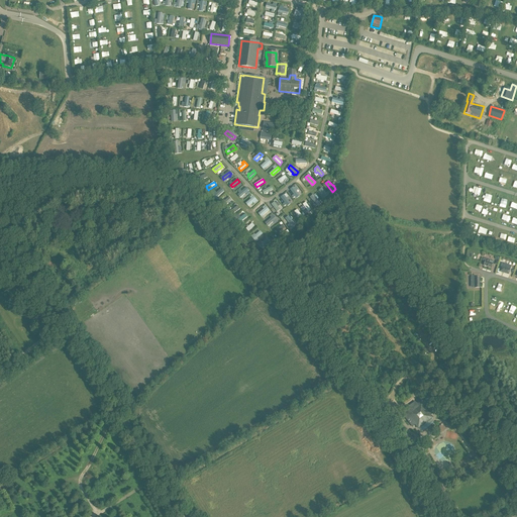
[(272,186),(263,191),(264,194),(266,194),(267,194),(269,193),(268,192),(273,190),(272,186)]
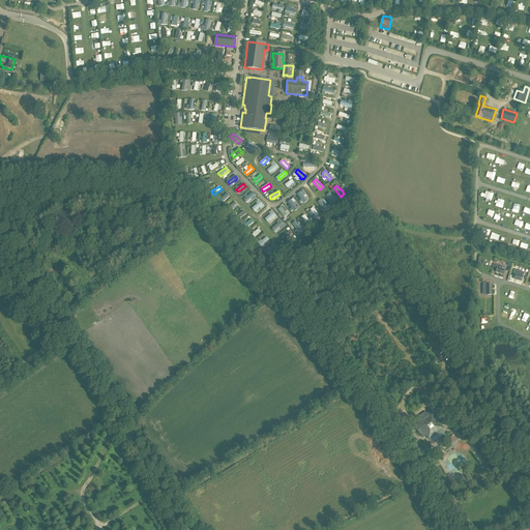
[(219,200),(222,203),(229,197),(227,194),(219,200)]
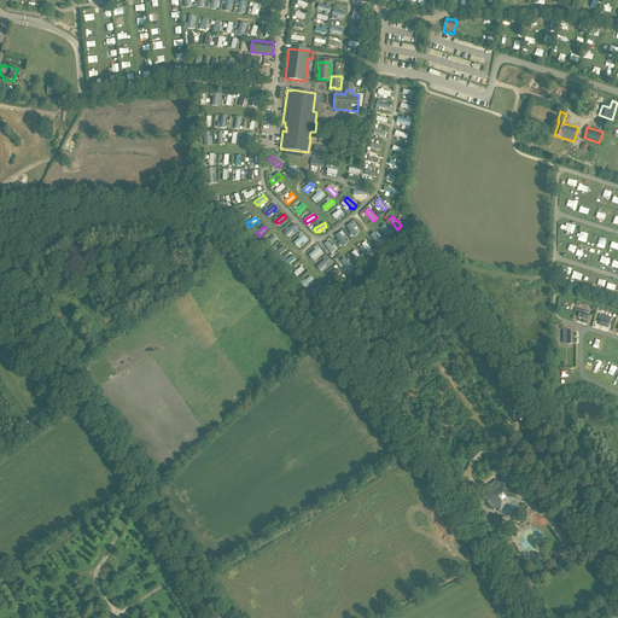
[(263,242),(268,248),(278,239),(274,235),(267,240),(267,239),(263,242)]
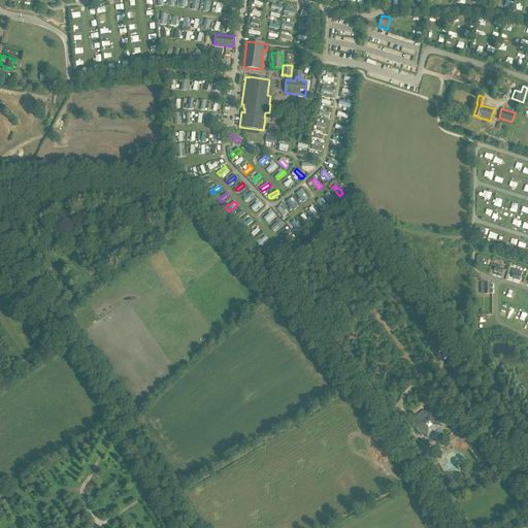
[(254,211),(262,204),(259,201),(251,207),(254,211)]
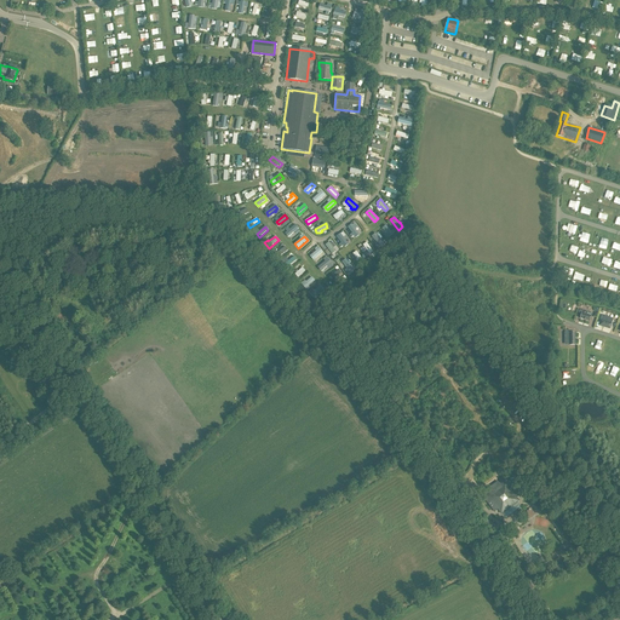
[(329,242),(326,245),(332,254),(336,251),(329,242)]
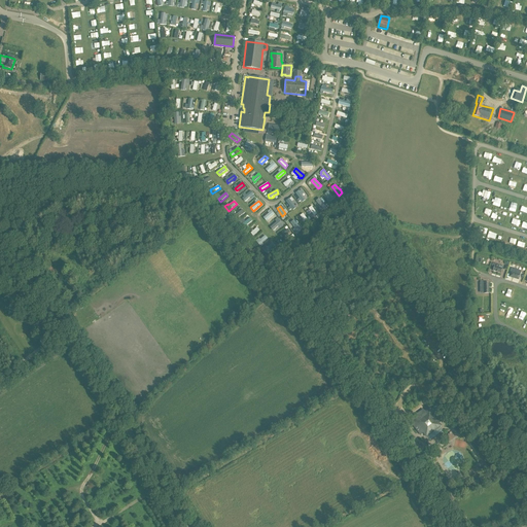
[(314,215),(317,213),(312,206),(309,208),(314,215)]
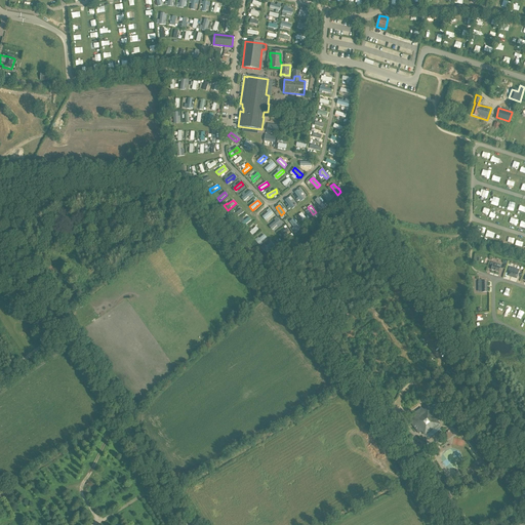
[(233,215),(235,218),(244,211),(241,209),(233,215)]
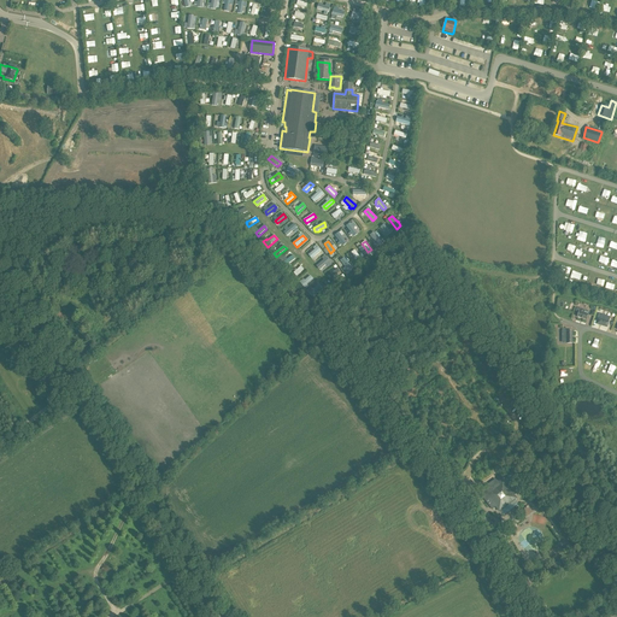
[(312,259),(321,251),(317,247),(309,256),(312,259)]
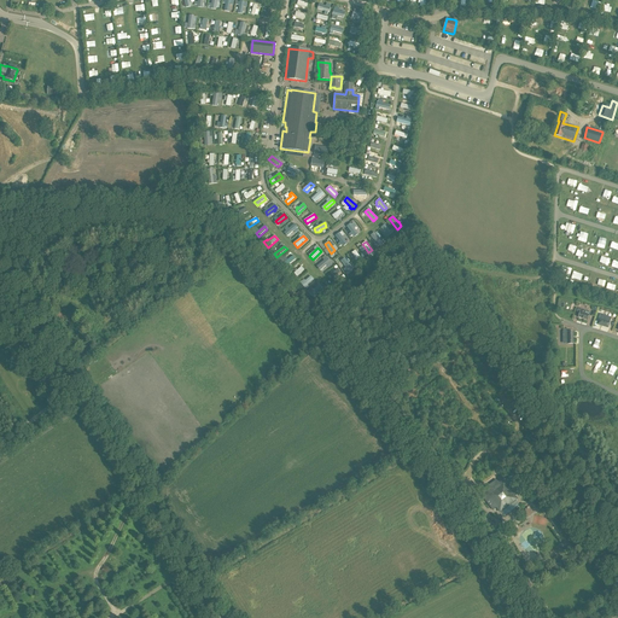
[(284,262),(287,266),(296,260),(292,256),(284,262)]
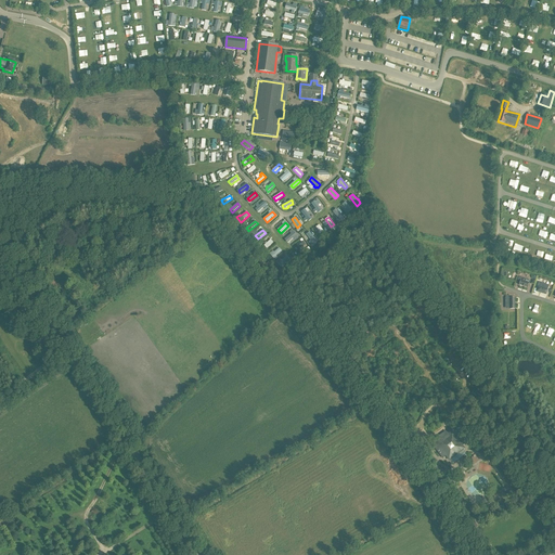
[(263,245),(267,248),(273,242),(271,240),(267,243),(266,242),(265,243),(266,244),(263,245)]
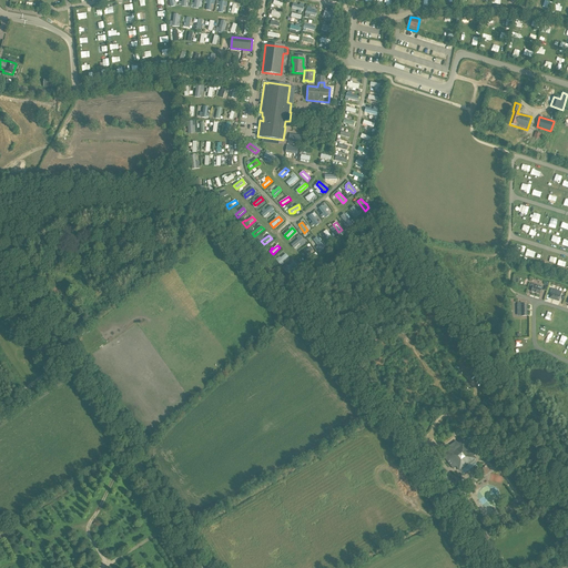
[(311,246),(303,253),(305,256),(310,252),(311,253),(314,251),(311,246)]
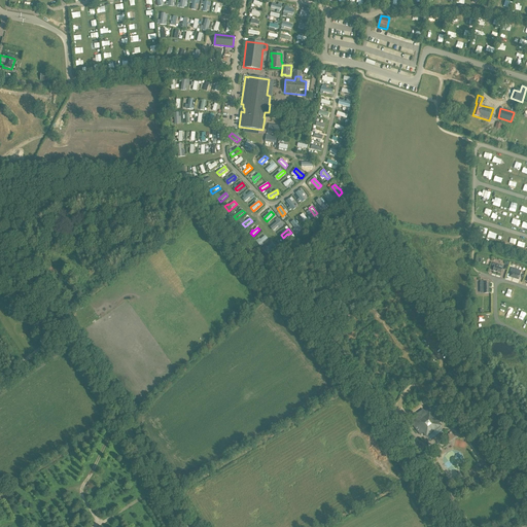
[(259,245),(268,239),(266,236),(260,240),(258,238),(255,241),(259,245)]
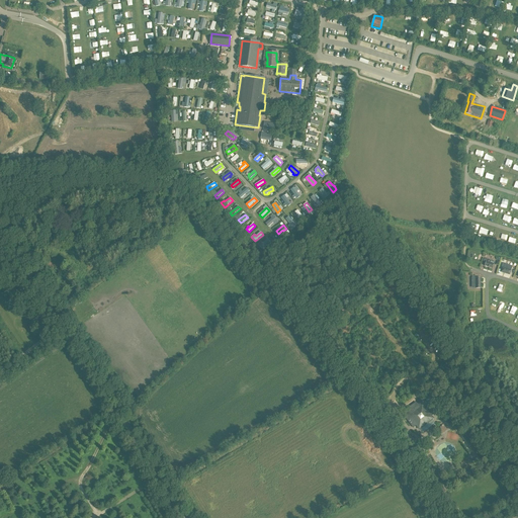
[(261,242),(261,243),(260,244),(262,246),(269,240),(267,238),(263,241),(262,240),(261,242)]
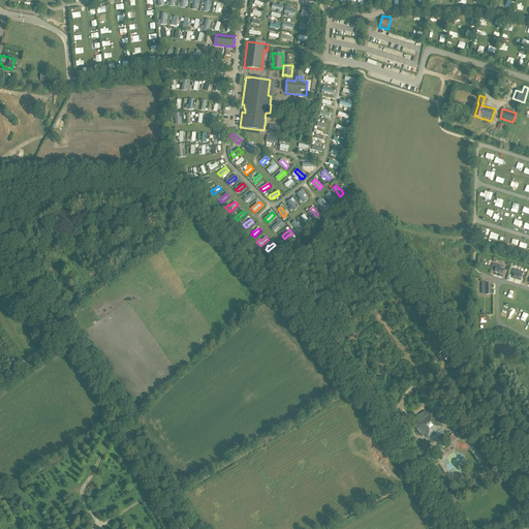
[(495,272),(503,274),(505,267),(500,266),(500,268),(496,267),(497,266),(494,265),(493,268),(496,269),(495,272)]
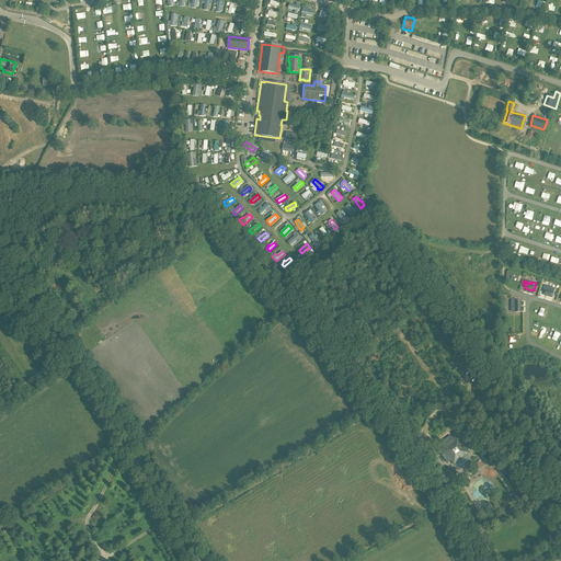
[(480,378),(478,381),(473,386),(478,389),(484,382),(480,378)]
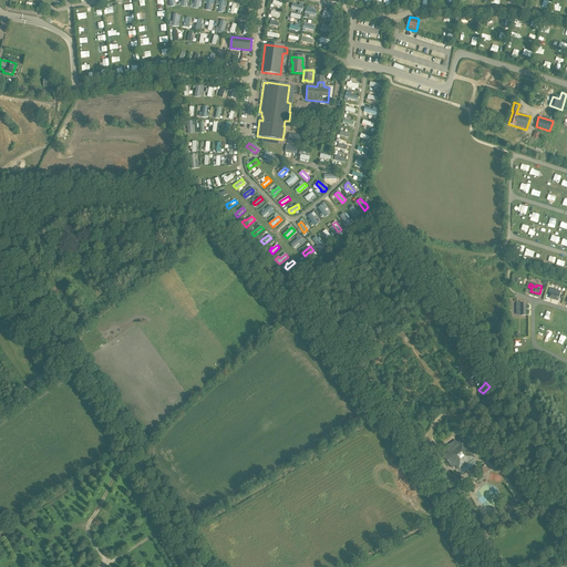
[(478,442),(482,439),(476,432),(473,434),(478,442)]
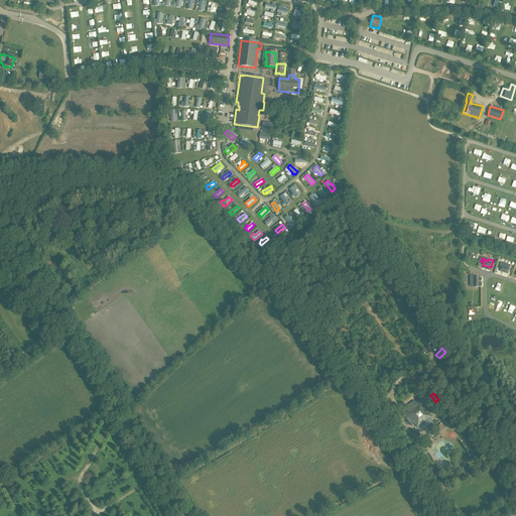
[(482,397),(480,402),(486,406),(489,400),(488,399),(489,396),(485,395),(483,397),(482,397)]
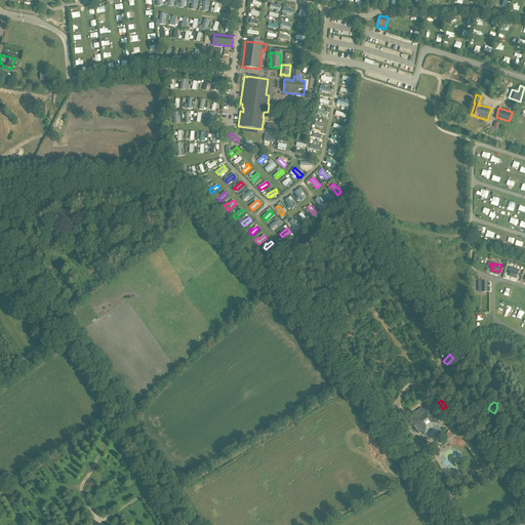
[(429,405),(409,420),(419,433),(422,431),(425,434),(438,423),(435,420),(438,418),(429,405)]
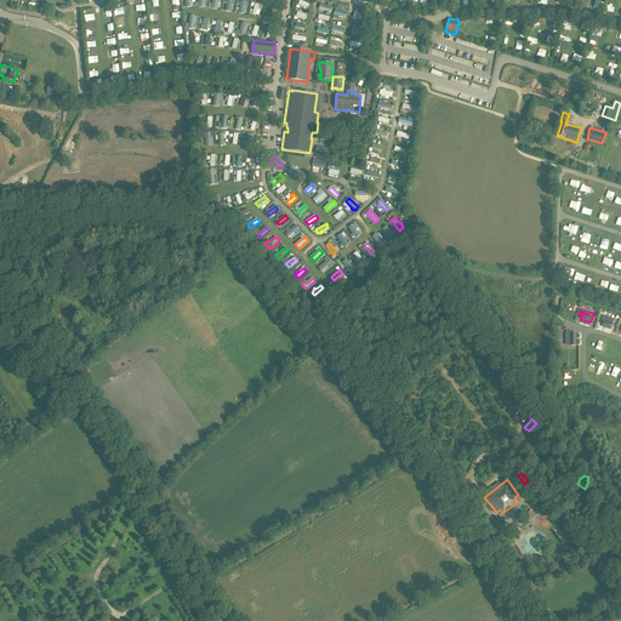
[(484,513),(478,518),(482,523),(489,518),(484,513)]
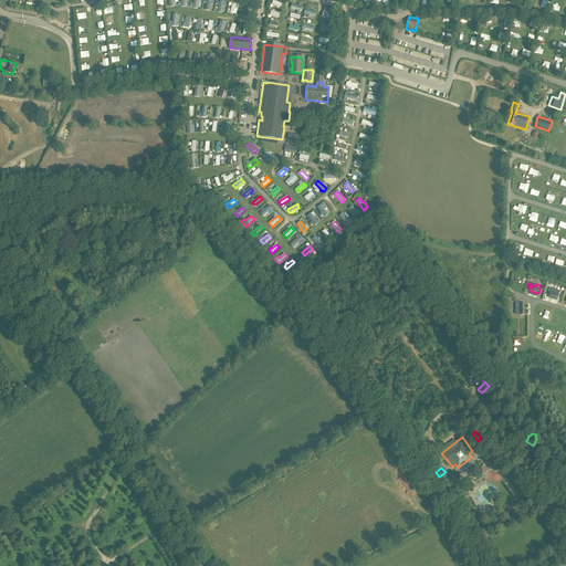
[(516,484),(521,481),(513,472),(509,475),(516,484)]
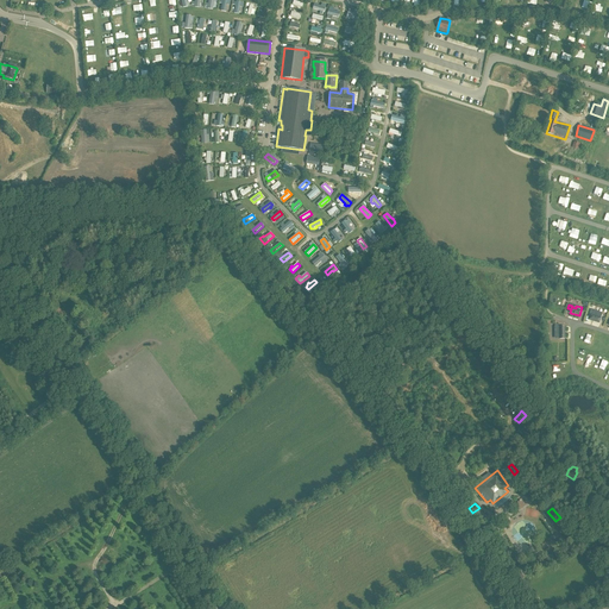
[(490,519),(478,509),(472,516),(485,526),(490,519)]
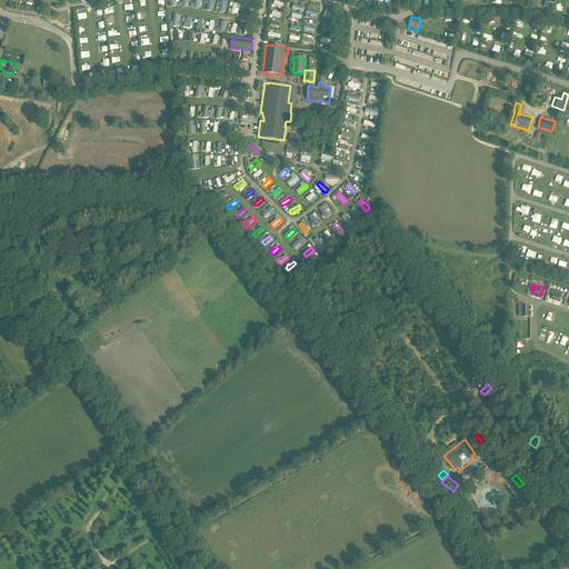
[(527,498),(531,495),(526,486),(520,489),(527,498)]
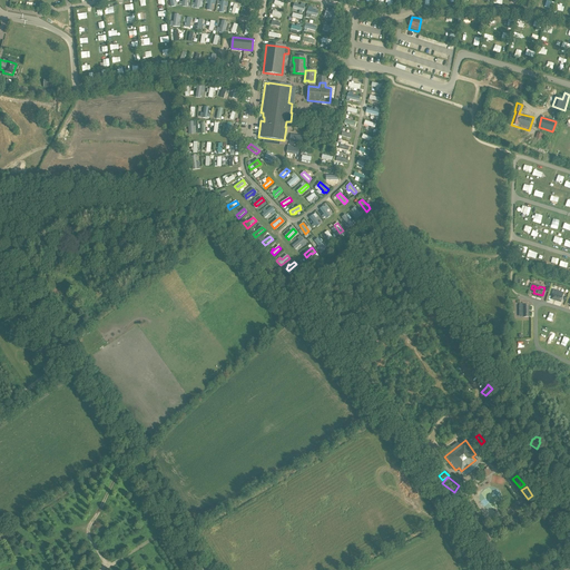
[(463,488),(458,491),(461,497),(467,493),(463,488)]
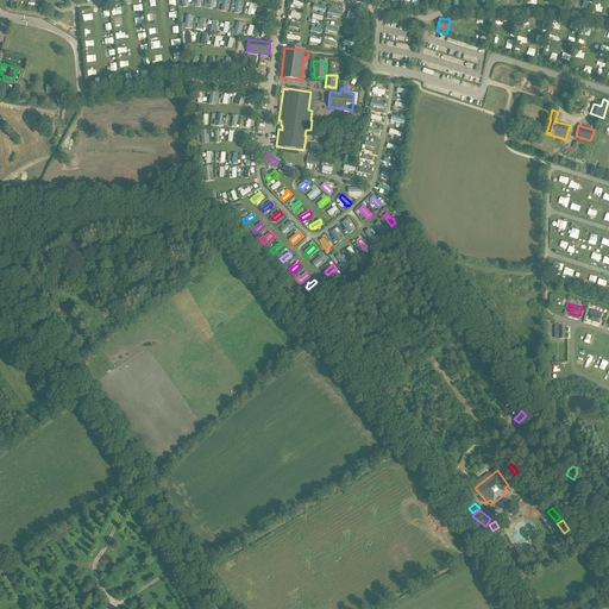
[(504,550),(509,547),(503,537),(498,539),(504,550)]
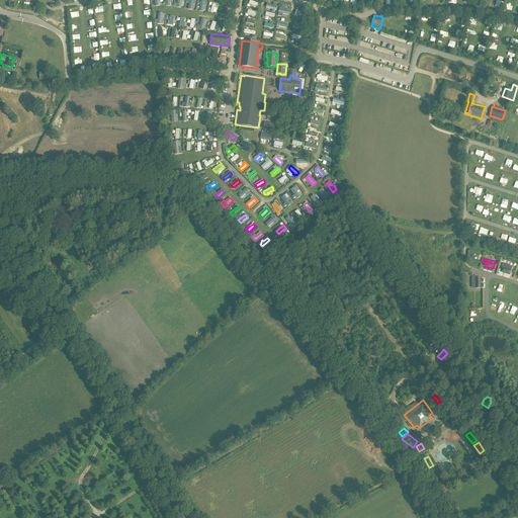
[(435,479),(440,477),(434,467),(430,470),(435,479)]
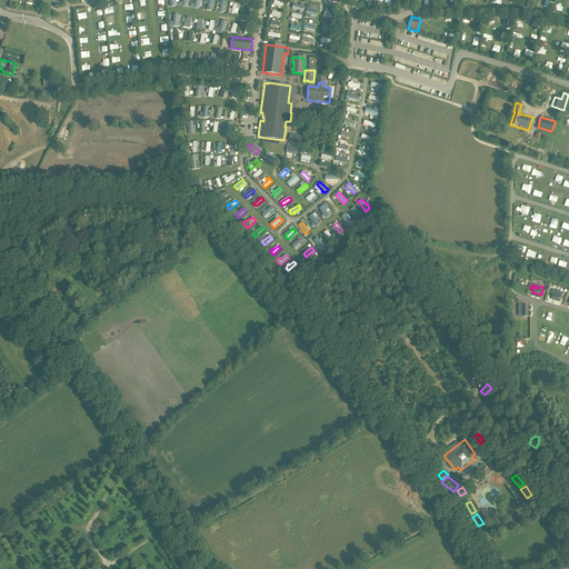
[(563,533),(566,529),(560,523),(557,523),(563,533)]
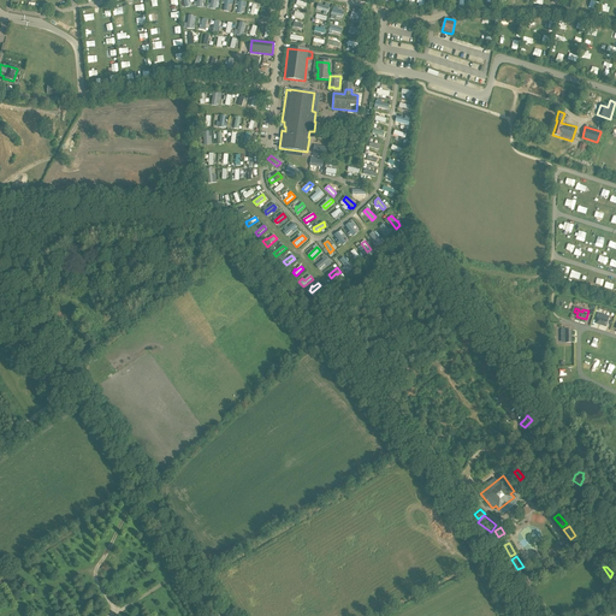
[(522,590),(531,585),(526,578),(519,581),(522,590)]
